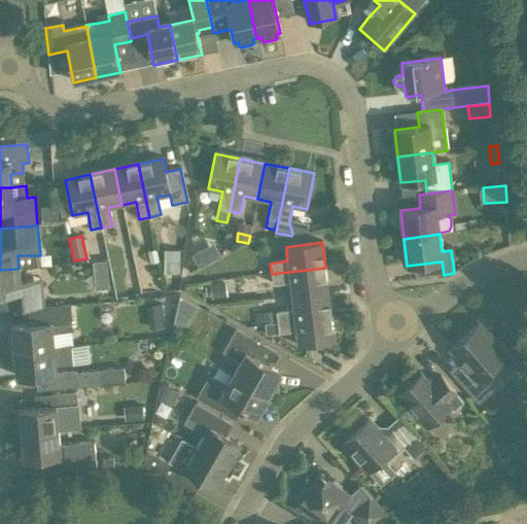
[(147,252),(150,266),(159,264),(155,251),(147,252)]
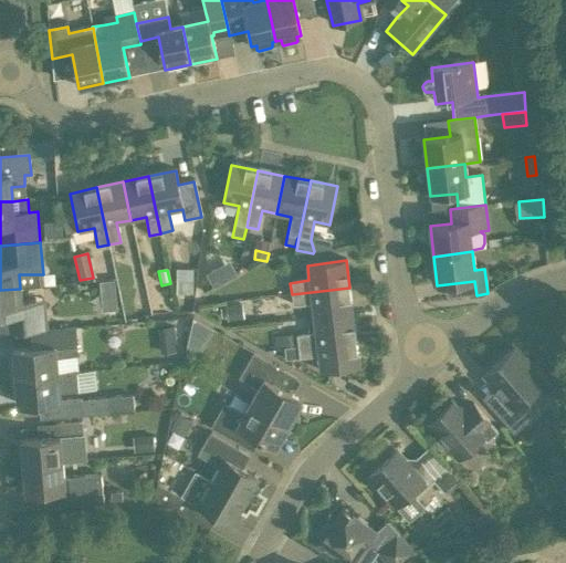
[(207,277),(215,291),(226,284),(218,270),(207,277)]
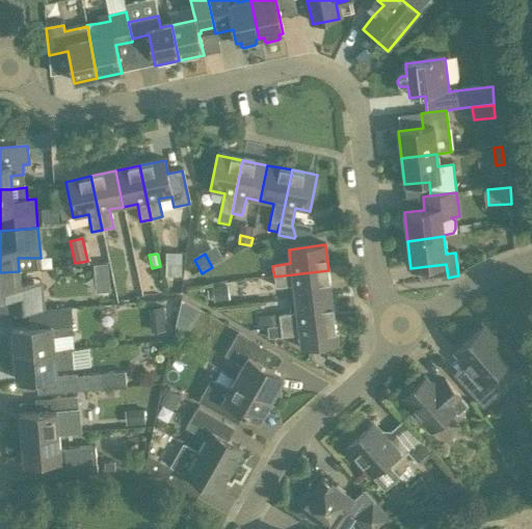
[(110,262),(96,263),(97,290),(111,290),(110,262)]
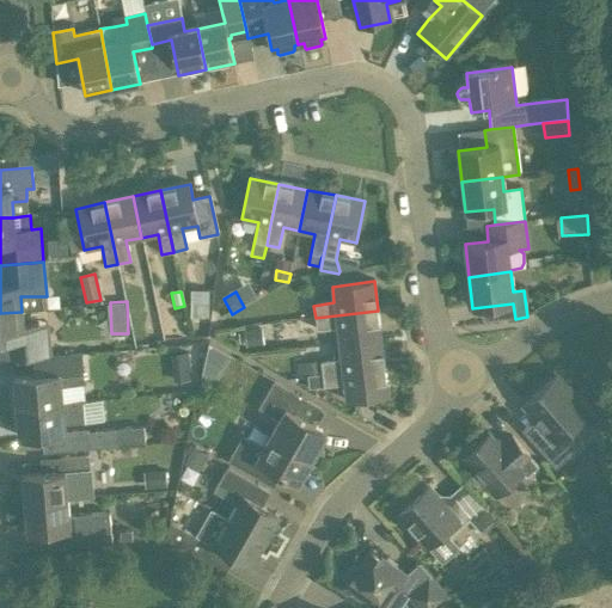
[(340,344),(381,339),(378,311),(316,318),(317,331),(337,329),(340,344)]
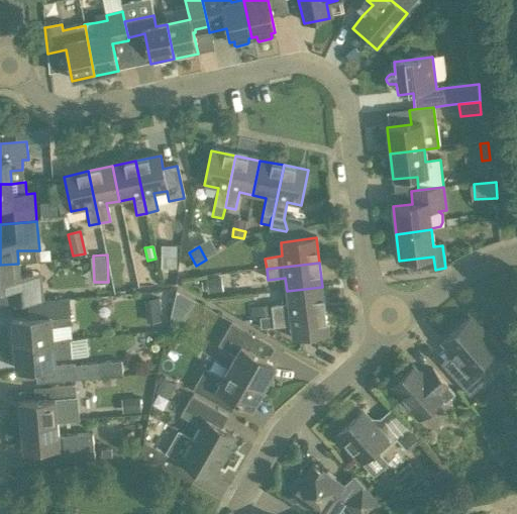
[(40,274),(19,276),(18,264),(0,265),(0,288),(7,288),(9,305),(43,302),(40,274)]
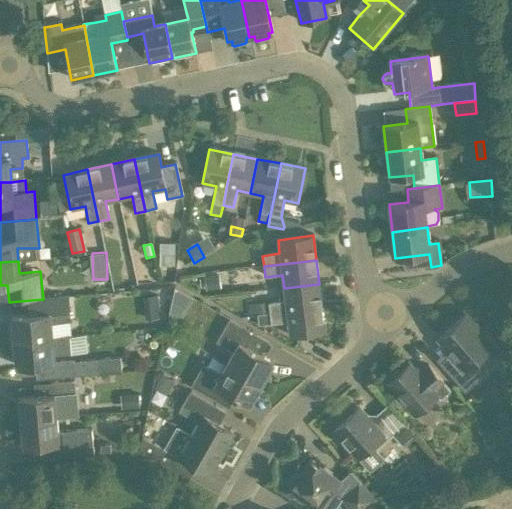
[(206,291),(221,289),(219,275),(204,277),(206,291)]
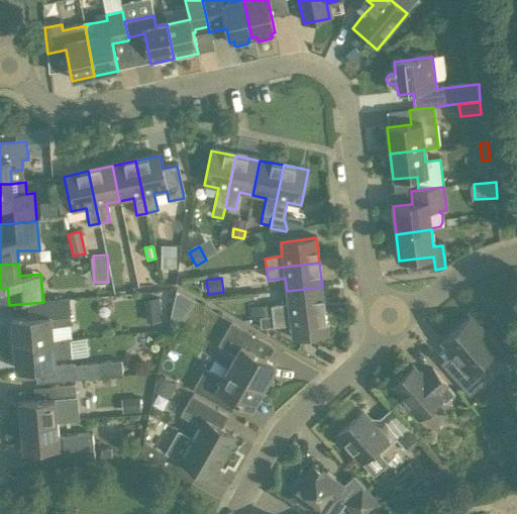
[(260,319),(325,311),(322,287),(287,291),(288,304),(257,308),(260,319)]
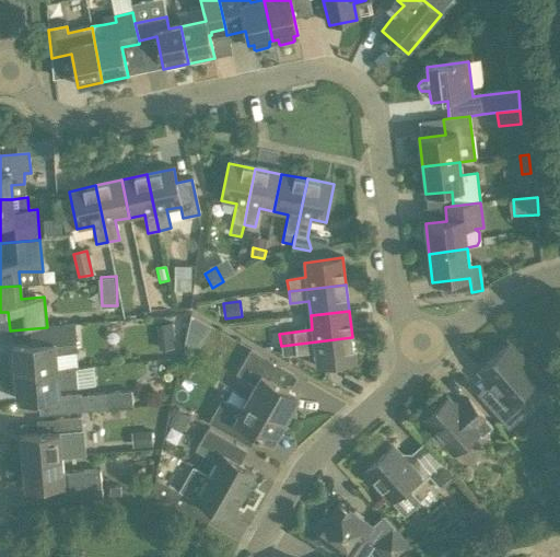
[(203,344),(212,331),(191,318),(188,335),(203,344)]
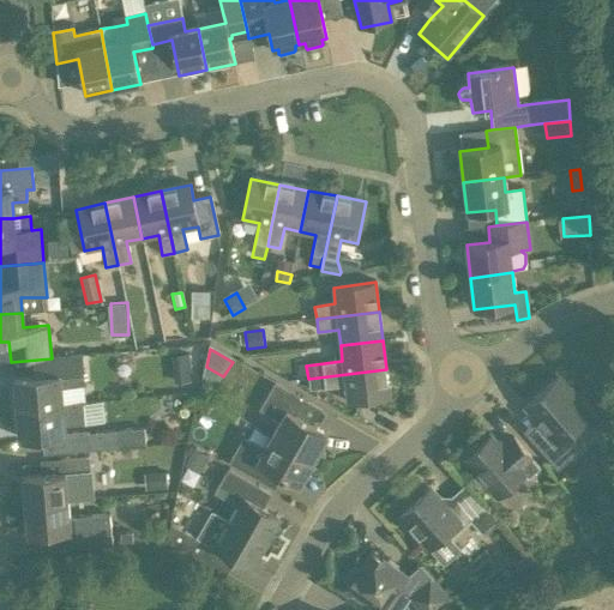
[(17,410),(62,406),(61,388),(85,386),(82,355),(52,358),(11,362),(32,362),(34,378),(13,380),(17,410)]
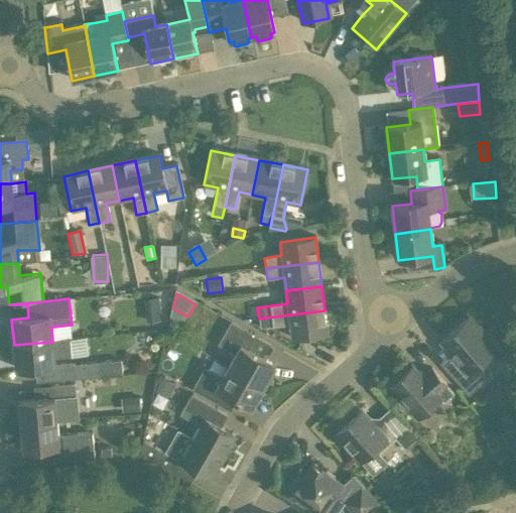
[(159,307),(158,299),(144,301),(145,309),(159,307)]
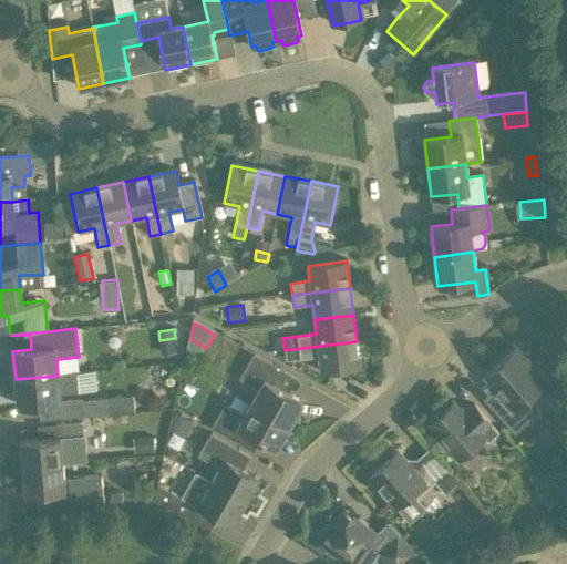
[(360,368),(357,341),(285,350),(286,361),(319,358),(321,372),(360,368)]
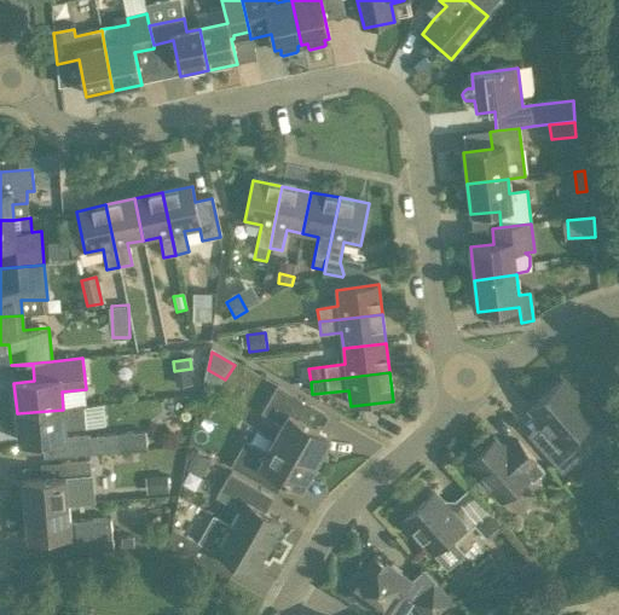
[(562,382),(528,412),(548,434),(534,446),(560,477),(584,457),(570,440),(594,419),(562,382)]
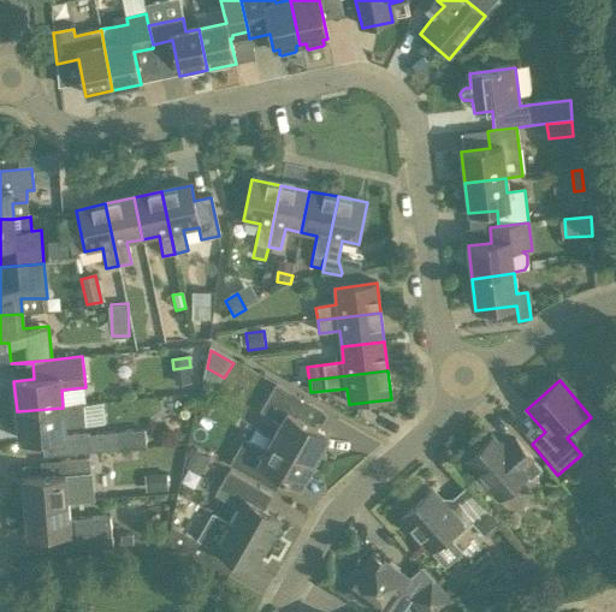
[(260,413),(280,425),(272,439),(314,462),(329,437),(296,417),(306,400),(276,384),(260,413)]
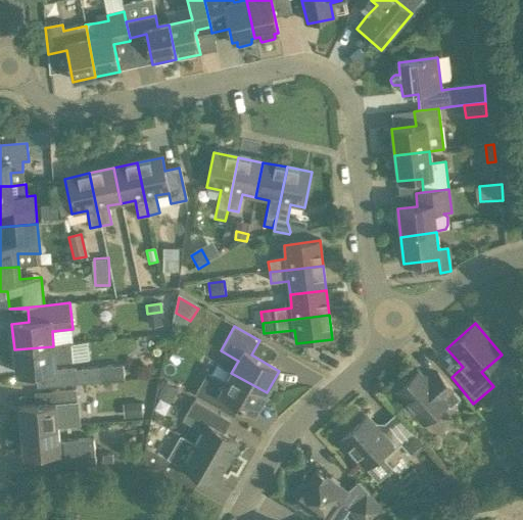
[(75,368),(55,370),(53,346),(14,349),(16,375),(36,373),(37,388),(101,383),(101,382),(122,380),(121,368),(100,369),(100,368),(75,370),(75,368)]
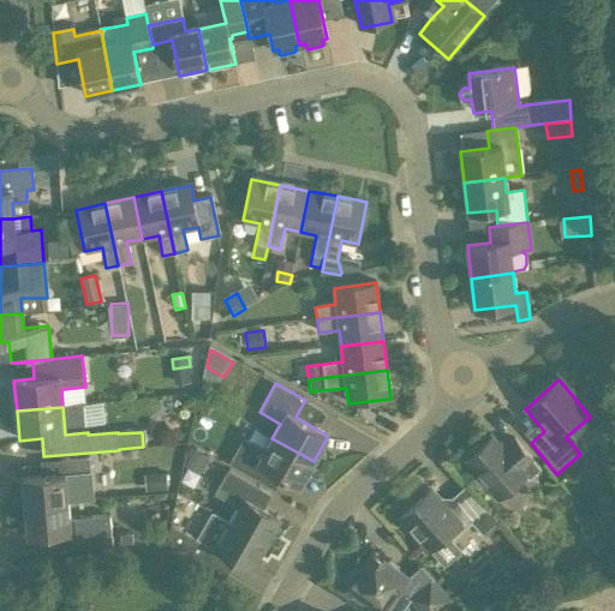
[(314,461),(272,438),(264,451),(243,439),(228,465),(274,491),(282,477),(299,486),(314,461)]
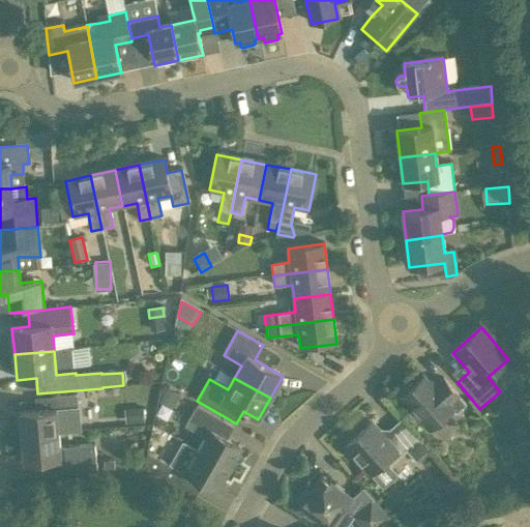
[(414,416),(429,432),(451,412),(455,415),(466,406),(460,399),(460,398),(443,378),(435,385),(431,380),(427,383),(422,378),(412,387),(408,387),(404,391),(403,396),(402,397),(416,414),(414,416)]
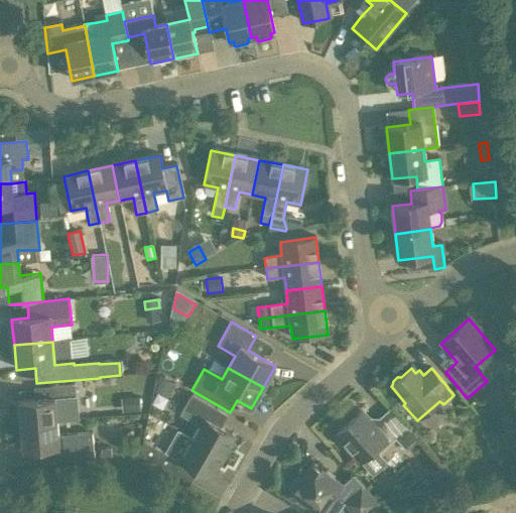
[(157,392),(167,399),(175,386),(165,379),(157,392)]
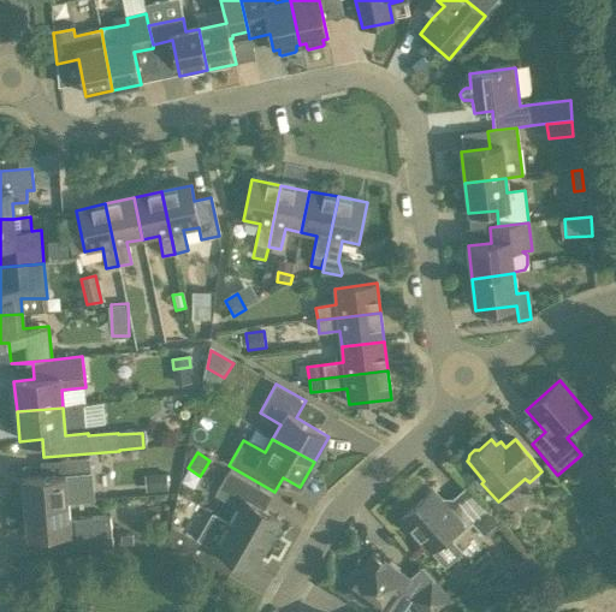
[(40,463),(41,477),(23,479),(25,507),(67,504),(95,501),(93,473),(90,474),(89,459),(40,463)]
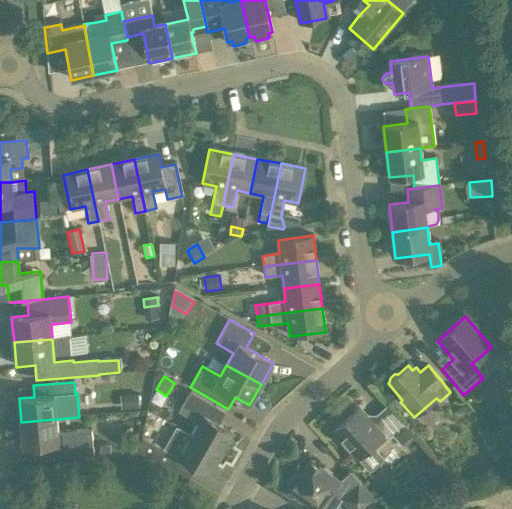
[(179,412),(197,423),(190,436),(220,453),(232,431),(220,424),(226,412),(190,392),(179,412)]
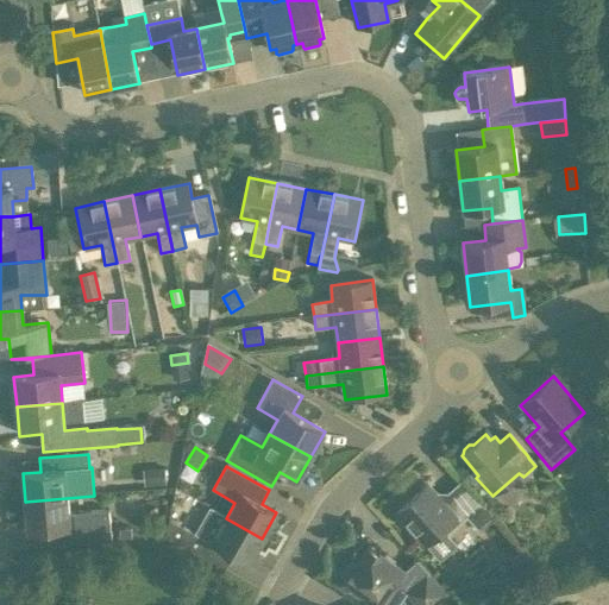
[(149,472),(150,489),(165,487),(164,471),(149,472)]
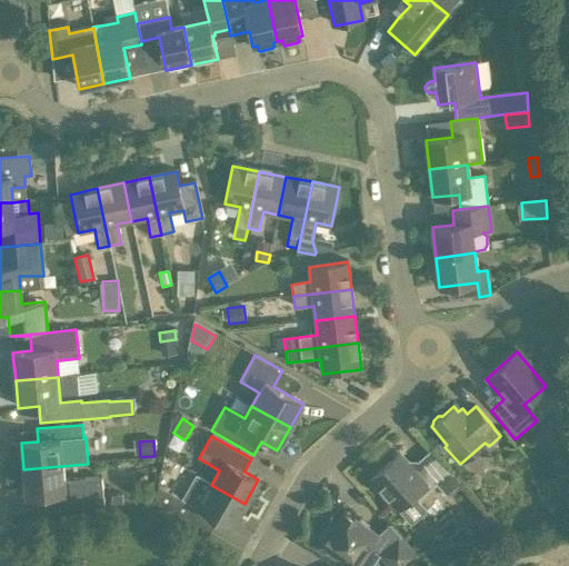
[(411,460),(428,454),(422,442),(407,447),(411,460)]
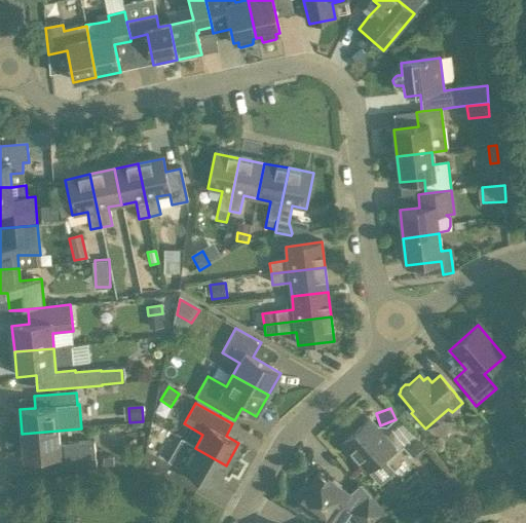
[(369,420),(342,444),(367,472),(381,458),(385,463),(403,448),(412,459),(425,448),(410,431),(398,442),(386,428),(380,434),(369,420)]
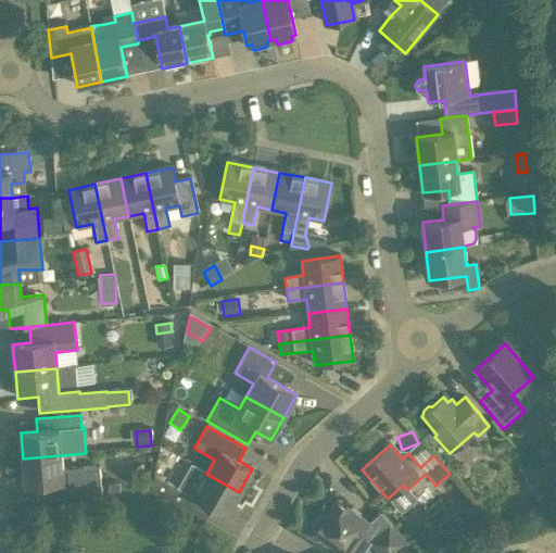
[(61,455),(23,459),(25,486),(51,484),(52,499),(101,495),(99,467),(62,469),(61,455)]
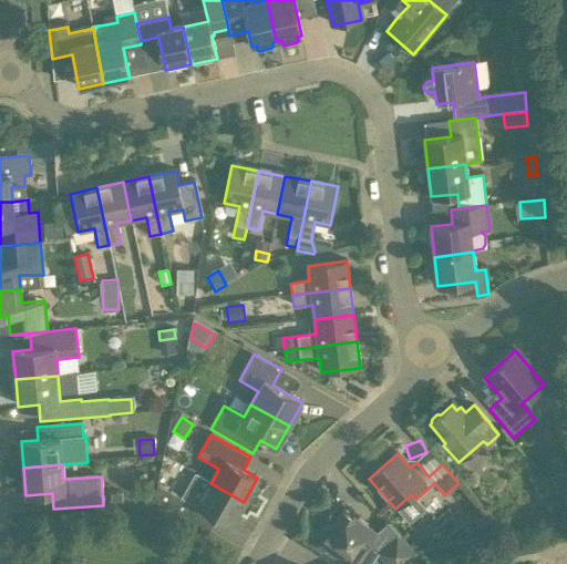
[(566,505),(566,504),(566,471),(548,479),(557,490),(555,491),(566,505)]
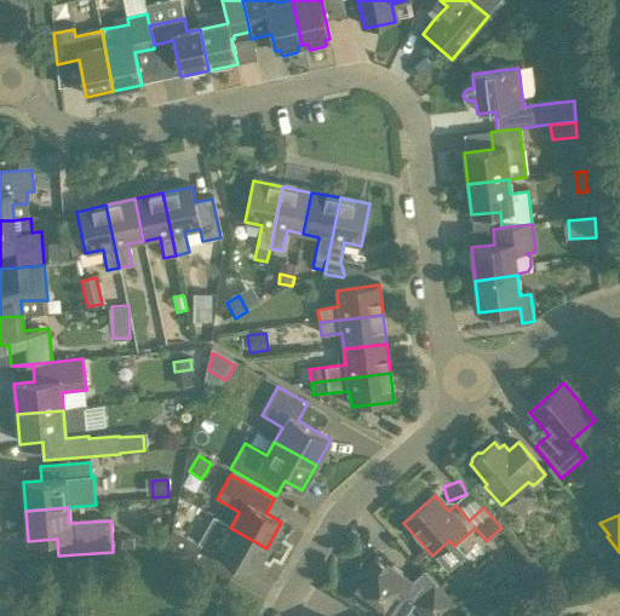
[(230,528),(217,552),(237,564),(252,573),(267,548),(230,528)]
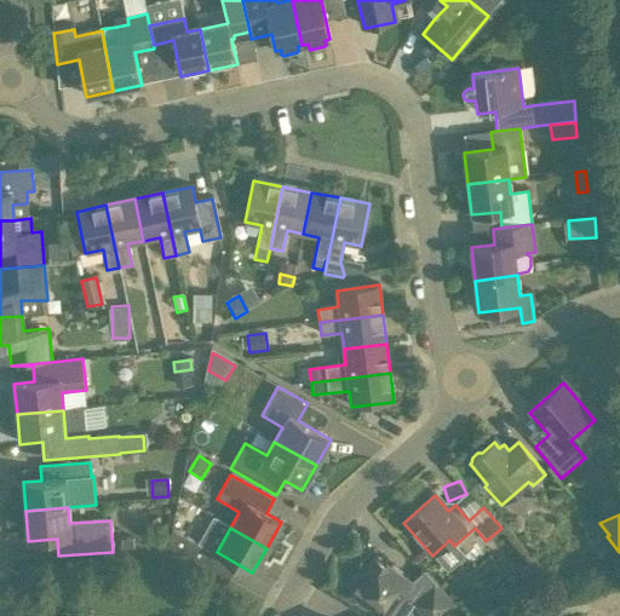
[(172,530),(168,547),(200,565),(208,551),(172,530)]
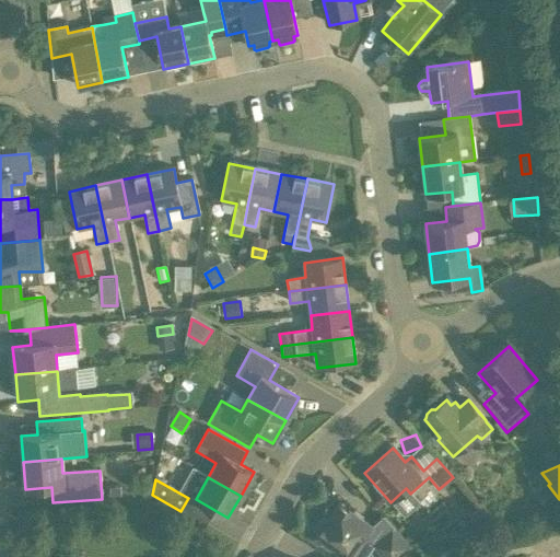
[(109,489),(109,497),(120,497),(120,488),(109,489)]
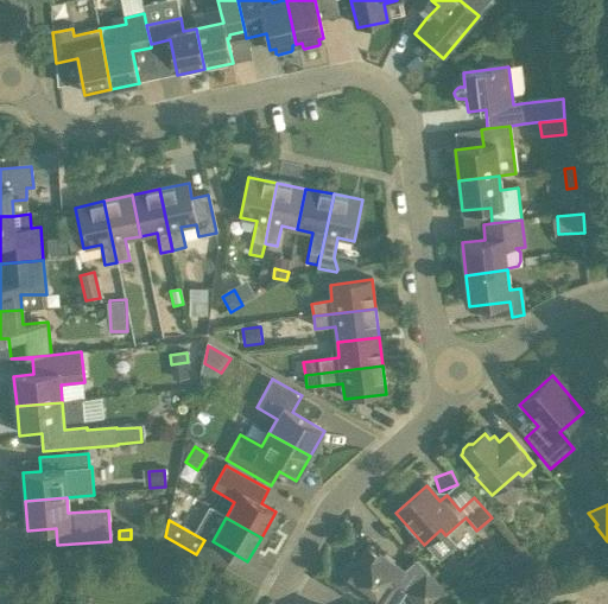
[(348,587),(371,603),(381,603),(397,584),(412,603),(436,603),(447,595),(425,571),(417,561),(404,573),(368,547),(354,566),(352,565),(337,585),(346,591),(348,587)]
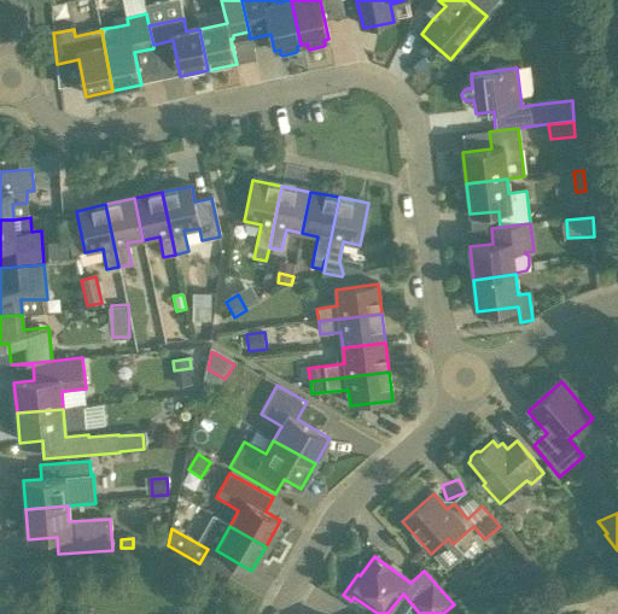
[(535,569),(528,567),(520,569),(518,577),(520,584),(528,586),(535,584),(538,577),(535,569)]
